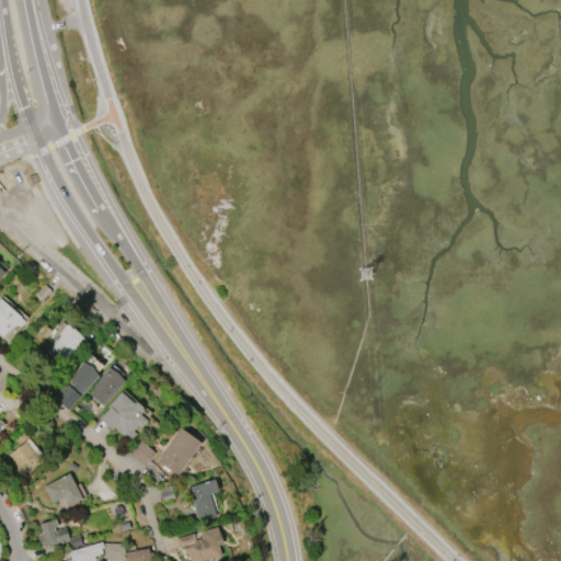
[(35,295),(45,285),(53,292),(43,301),(35,295)]
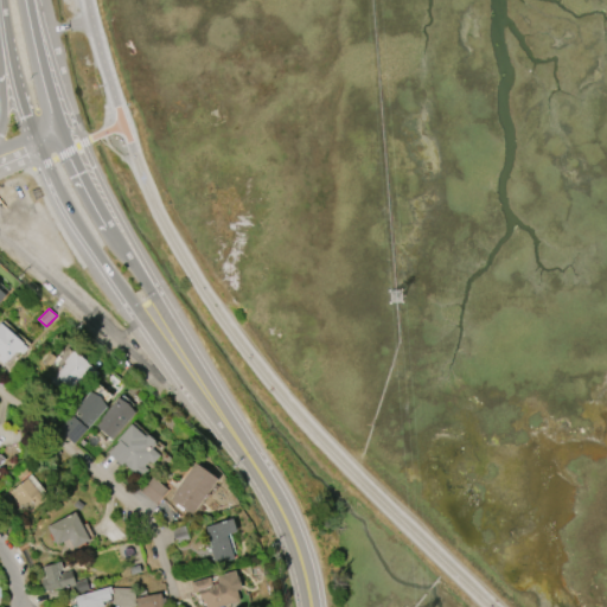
[(0,324),(1,323),(24,343),(23,344),(27,349),(23,355),(20,352),(18,353),(16,352),(5,365),(0,360),(0,324)]
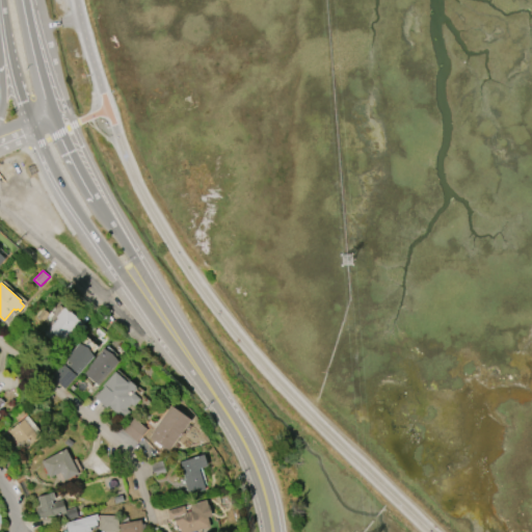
[(64,308),(87,327),(81,334),(75,328),(63,342),(61,341),(57,346),(44,334),(58,318),(56,317),(64,308)]
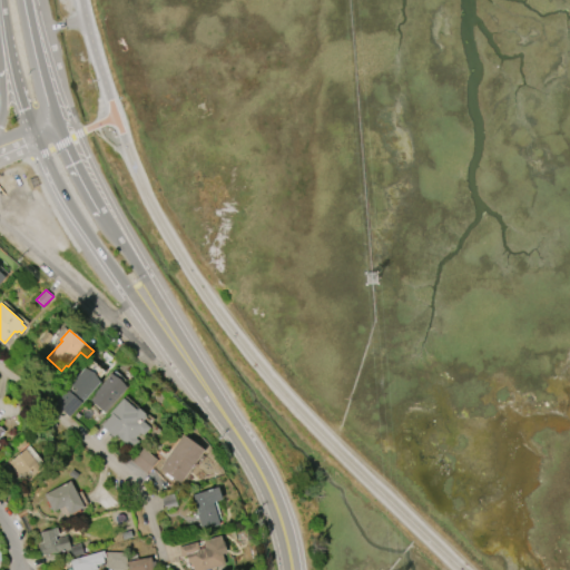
[(70,418),(53,403),(85,367),(101,382),(70,418)]
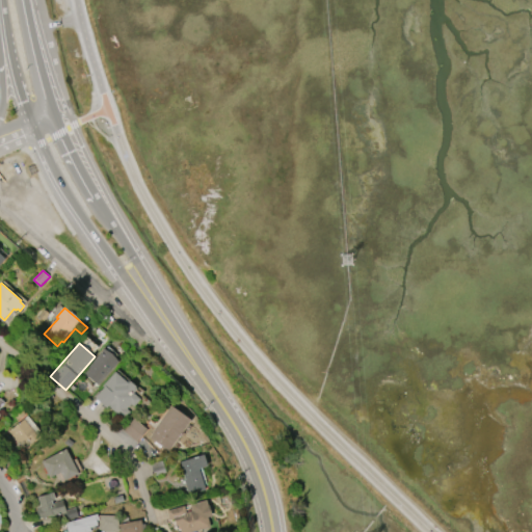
[(83,373),(104,348),(118,362),(97,389),(88,381),(90,378),(83,373)]
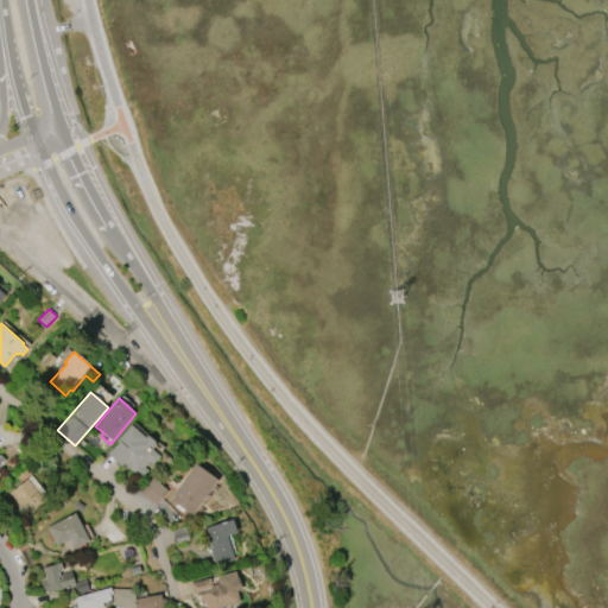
[(149,470),(141,479),(124,464),(121,467),(108,455),(113,448),(112,447),(131,424),(146,437),(149,435),(156,441),(154,443),(157,444),(153,449),(162,456),(153,464),(150,461),(145,467),(149,470)]
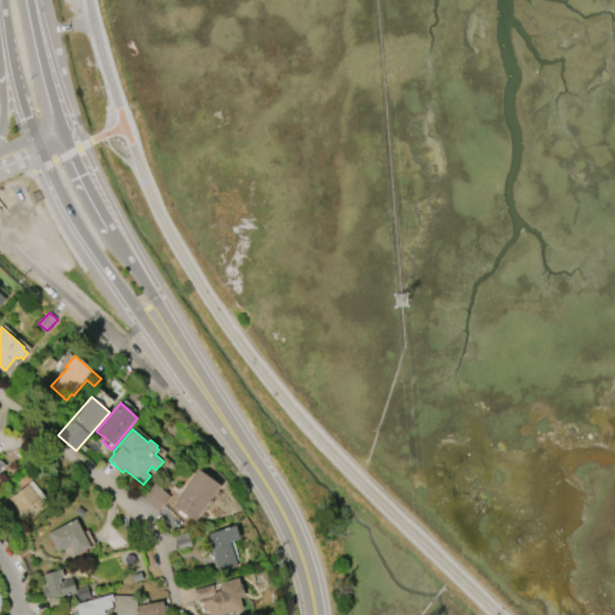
[(173,506),(197,470),(220,485),(196,521),(173,506)]
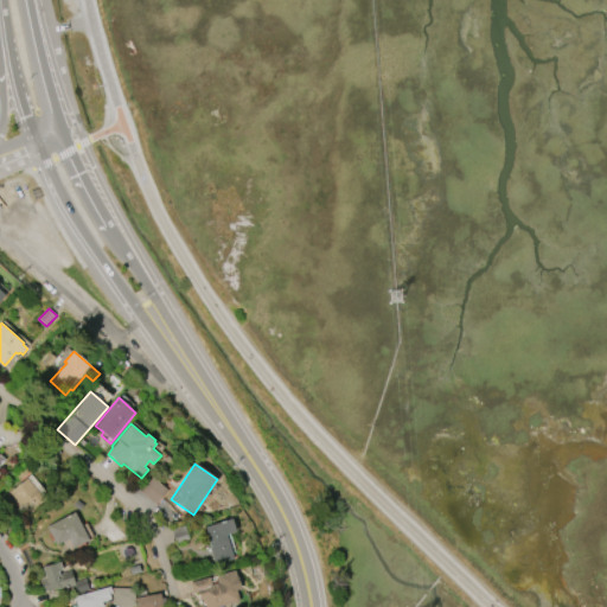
[(32,474),(49,496),(36,506),(32,502),(30,504),(29,503),(23,508),(10,492),(32,474)]
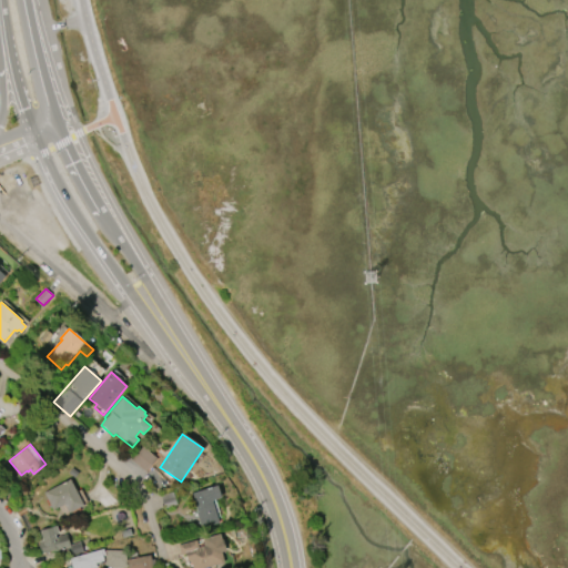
[(156,457),(141,447),(131,462),(146,472),(156,457)]
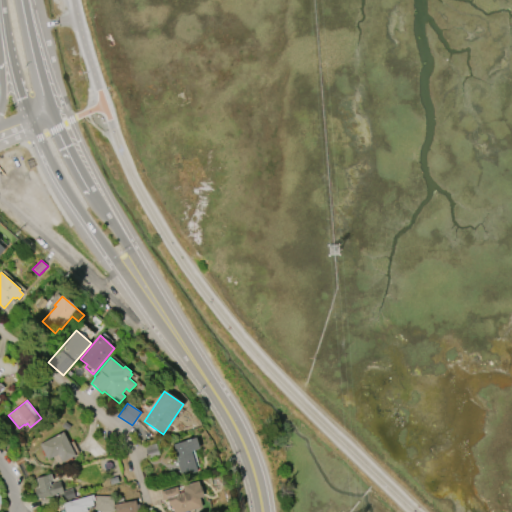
[(40,444),(63,432),(75,456),(63,463),(59,455),(48,460),(40,444)]
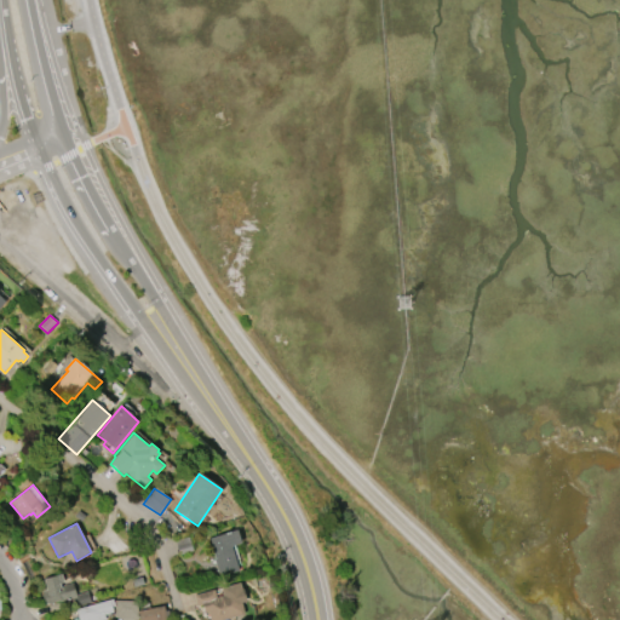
[(210,539),(237,530),(242,544),(231,546),(240,570),(220,578),(214,560),(217,560),(210,539)]
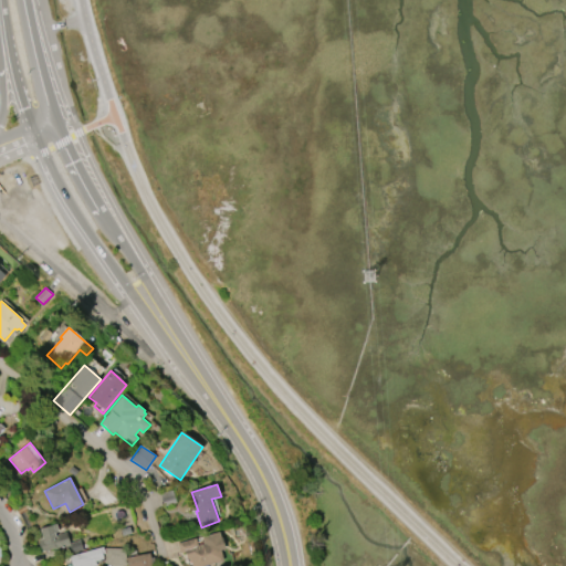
[(84,549),(69,554),(66,546),(56,549),(55,548),(41,553),(39,544),(40,544),(39,540),(43,538),(40,528),(56,523),(59,531),(55,532),(55,535),(66,532),(70,543),(81,540),(84,549)]
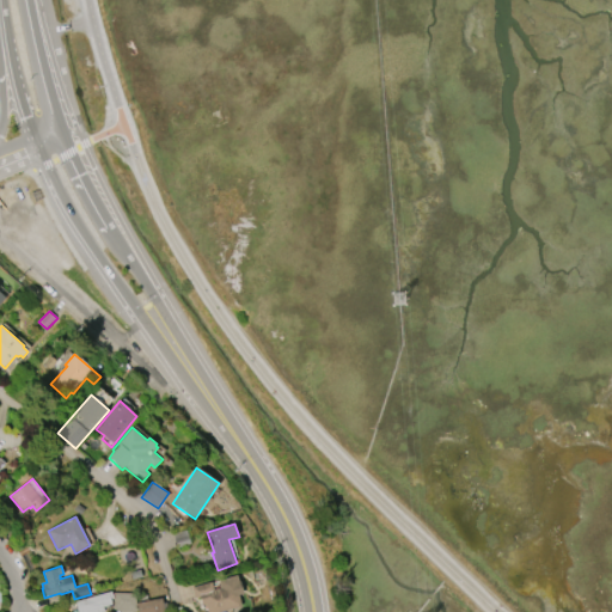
[(242,606),(218,611),(208,611),(206,604),(202,605),(200,597),(195,598),(193,588),(212,582),(214,591),(236,585),(242,606)]
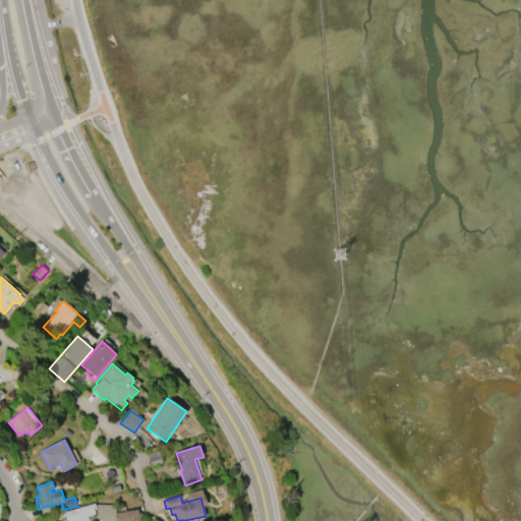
[(140,520),(118,520),(97,520),(96,514),(88,516),(89,520),(66,520),(65,512),(115,502),(118,513),(137,509),(138,514),(142,513),(143,519),(140,520)]
